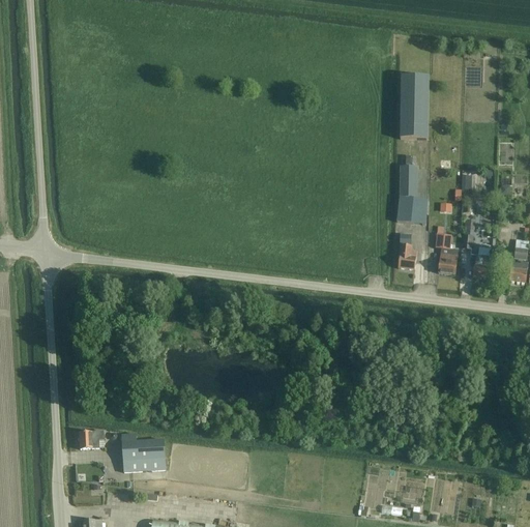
[(428,138),(429,75),(401,74),(400,138),(403,138),(415,138),(428,138)]
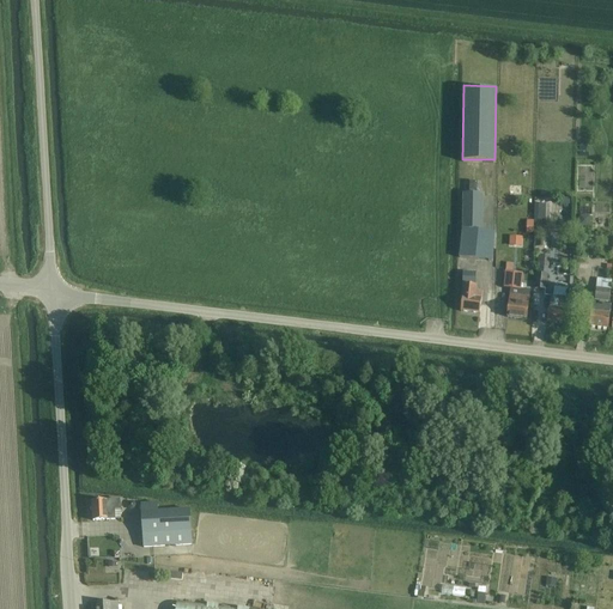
[(477,190),(477,178),(469,178),(469,190),(463,190),(459,255),(492,257),(495,229),(481,227),(484,192),(477,190)]
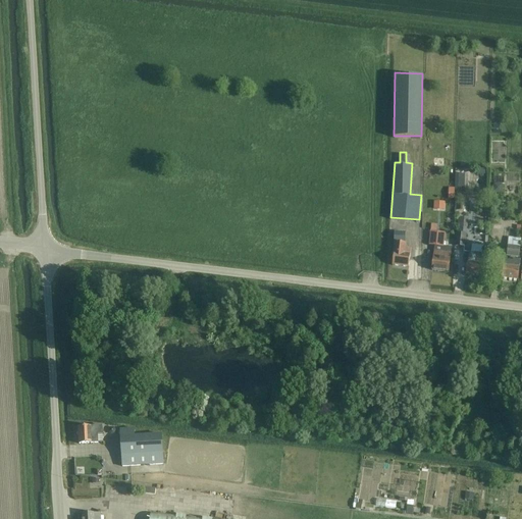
[(467,187),(468,172),(458,172),(458,186),(467,187)]
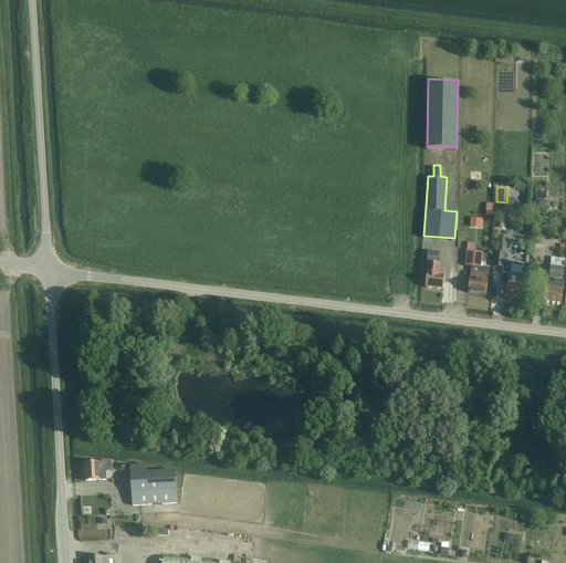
[(495,242),(495,243),(506,244),(507,233),(496,232),(495,242)]
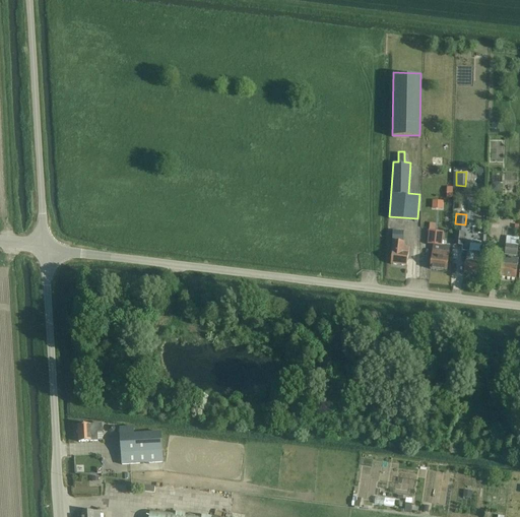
[(435,228),(435,221),(430,220),(429,228),(427,228),(426,231),(429,232),(427,242),(433,242),(430,266),(446,268),(449,244),(442,243),(443,229),(435,228)]
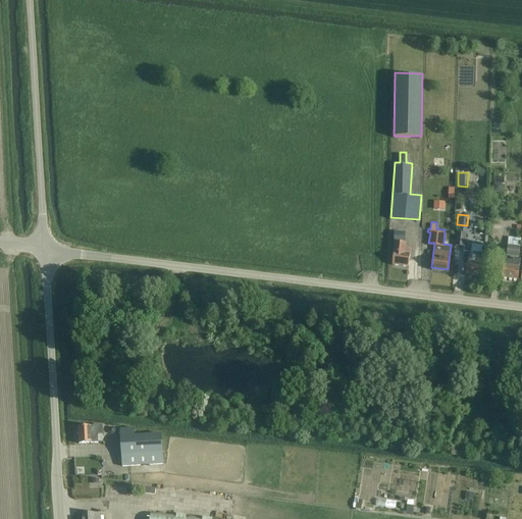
[(408,264),(410,246),(406,245),(406,241),(404,241),(405,229),(394,228),(393,240),(394,240),(392,262),(408,264)]
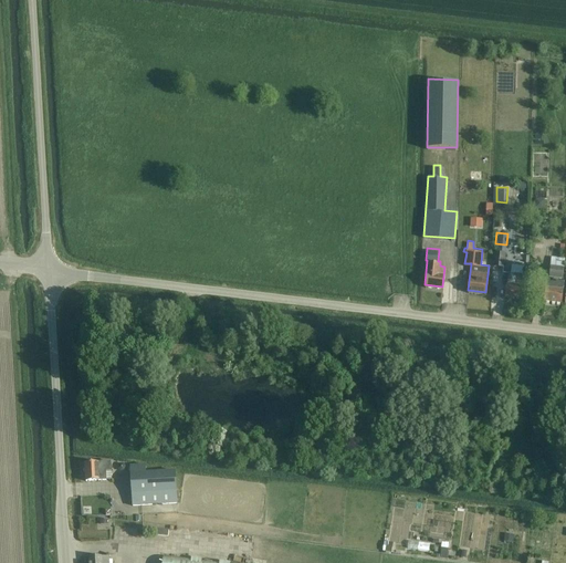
[(504,266),(506,251),(505,251),(495,250),(494,250),(493,264),(504,266)]
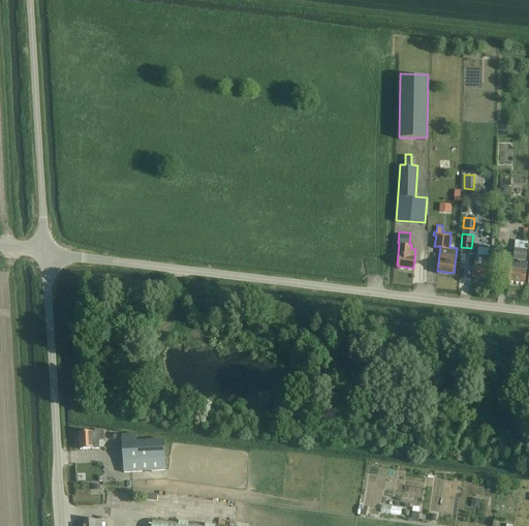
[(514,251),(514,256),(525,257),(526,252),(526,247),(515,246),(514,251)]
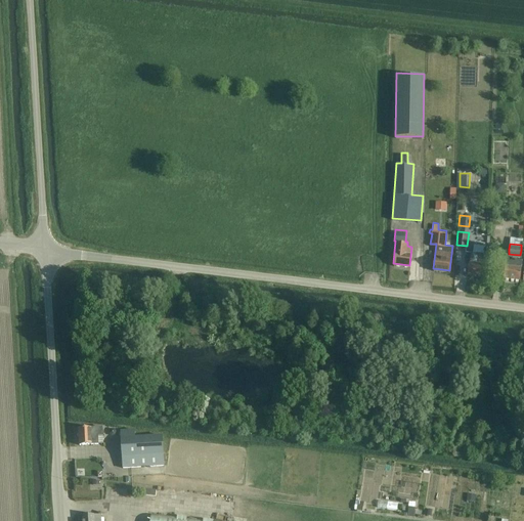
[(484,274),(486,253),(471,251),(470,260),(469,260),(468,272),(484,274)]
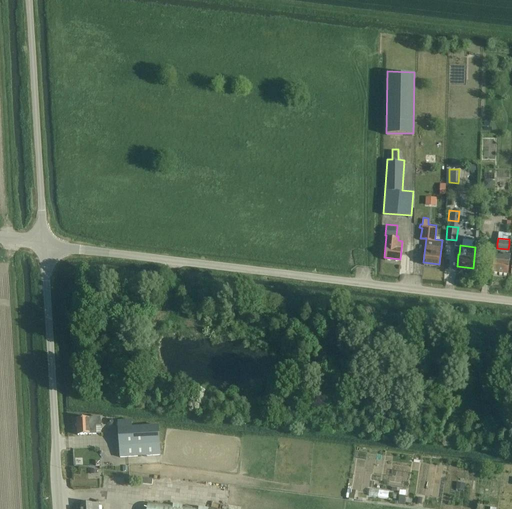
[(493,257),(492,270),(508,272),(509,260),(509,259),(510,252),(503,251),(503,253),(501,253),(494,252),(493,257)]
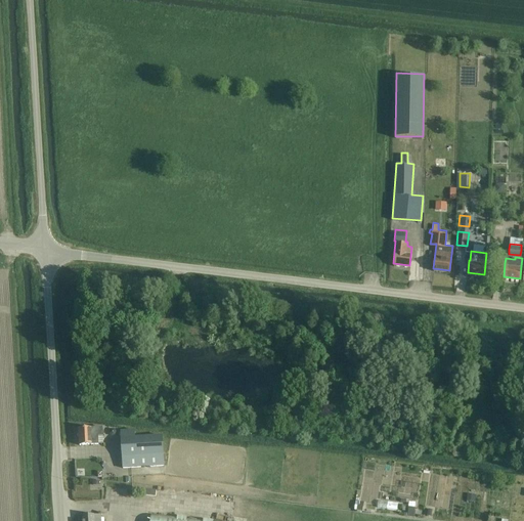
[(80,426),(78,426),(79,442),(98,441),(97,434),(103,434),(102,426),(102,425),(90,426),(80,426)]
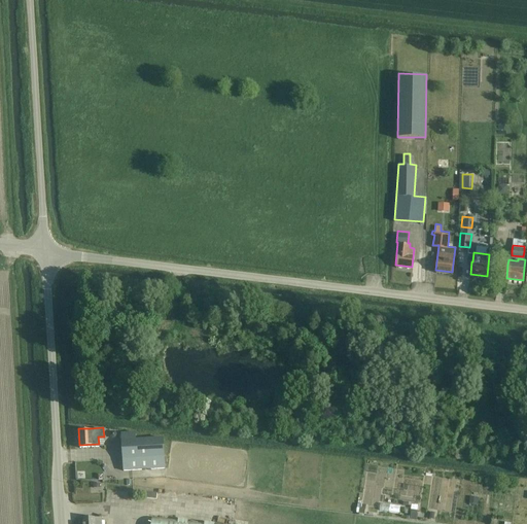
[(135,430),(121,430),(124,467),(165,465),(163,435),(135,438),(135,430)]
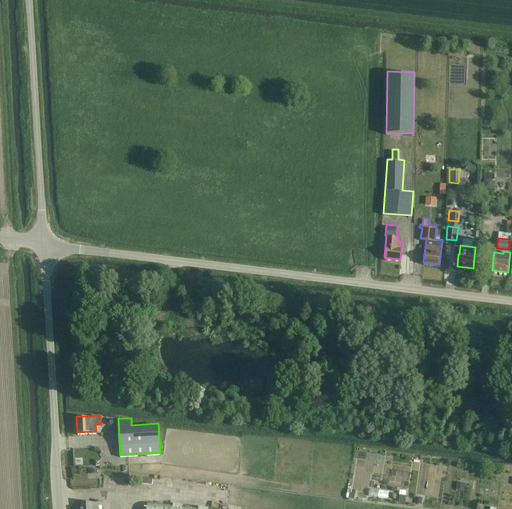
[(137,474),(136,480),(138,480),(151,482),(152,476),(147,475),(137,474)]
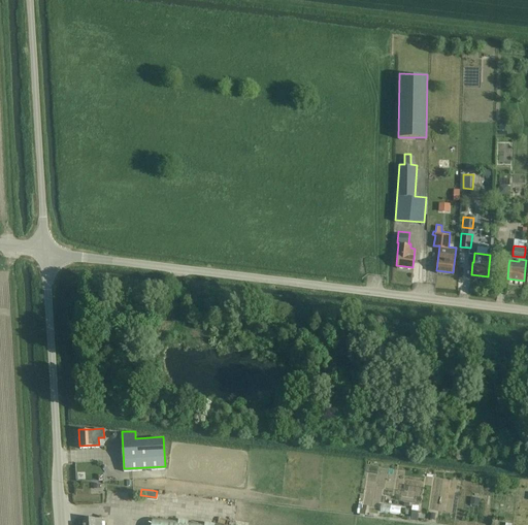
[(470,495),(469,502),(479,503),(480,496),(470,495)]
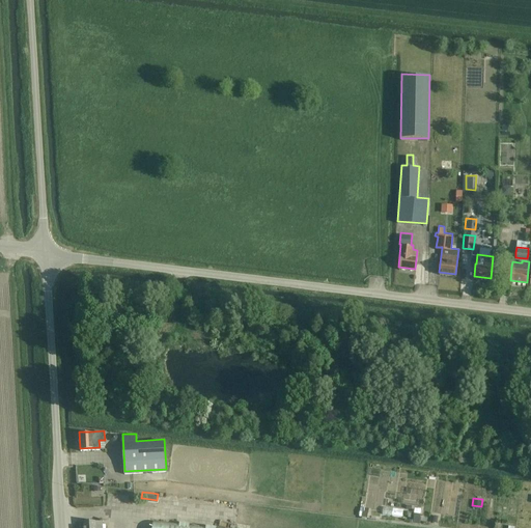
[(235,527),(152,518),(151,527),(235,527)]
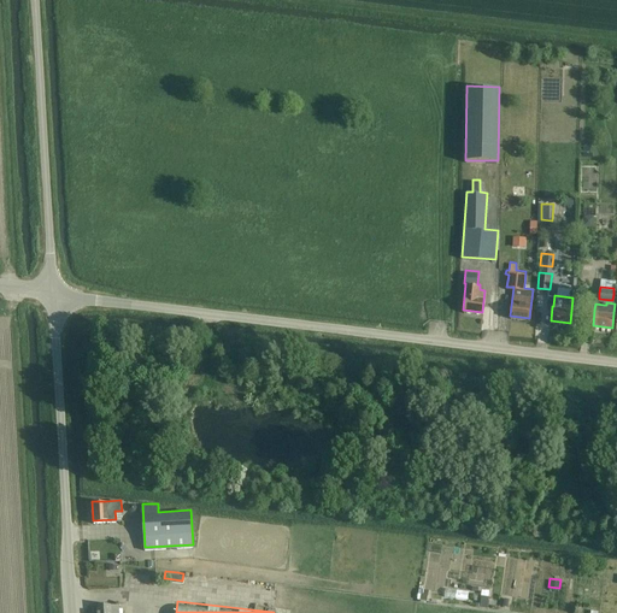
[(97,612),(118,612),(118,602),(97,603),(97,612)]
